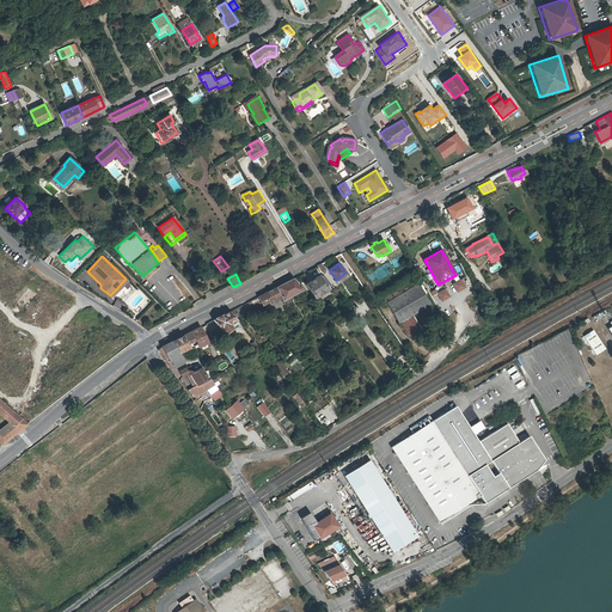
[(319,277),(318,276),(306,285),(314,297),(331,285),(324,275),(319,277)]
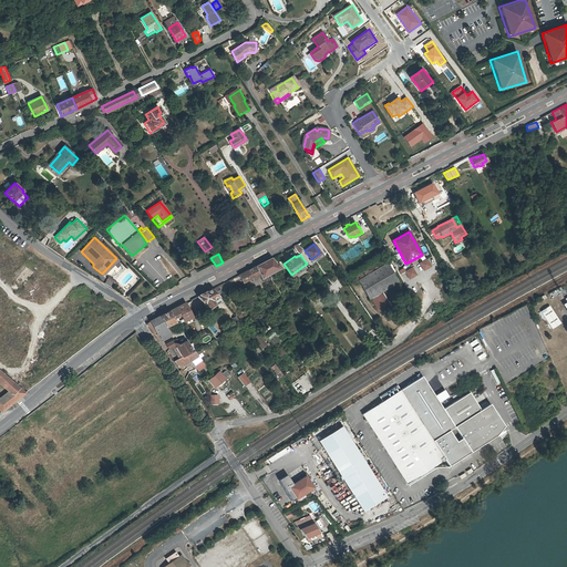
[(366,294),(369,298),(368,298),(369,299),(370,299),(370,298),(374,296),(375,295),(380,292),(381,291),(385,288),(385,289),(387,288),(387,287),(391,285),(391,286),(392,285),(397,281),(398,280),(397,280),(394,276),(395,276),(394,275),(397,274),(390,261),(388,263),(387,263),(384,257),(383,257),(382,256),(381,257),(382,258),(379,260),(378,258),(369,264),(370,266),(354,275),(358,280),(359,281),(361,286),(361,287),(362,287),(366,292),(364,292),(366,294)]
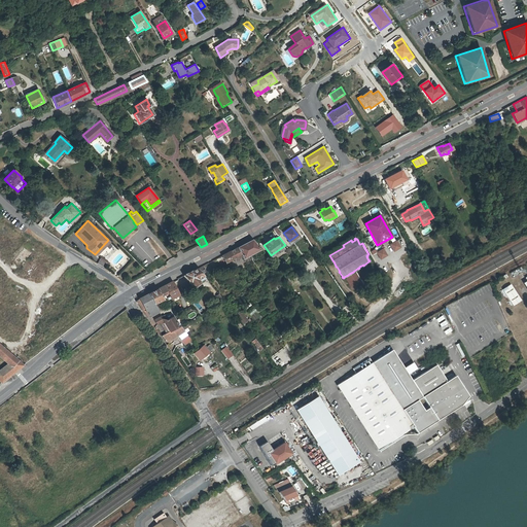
[(109,242),(108,240),(95,254),(97,255),(109,242)]
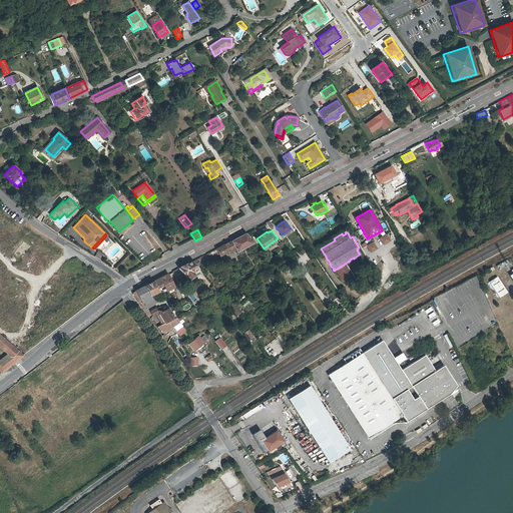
[(230,240),(235,249),(236,251),(250,243),(251,244),(253,243),(245,233),(230,240)]
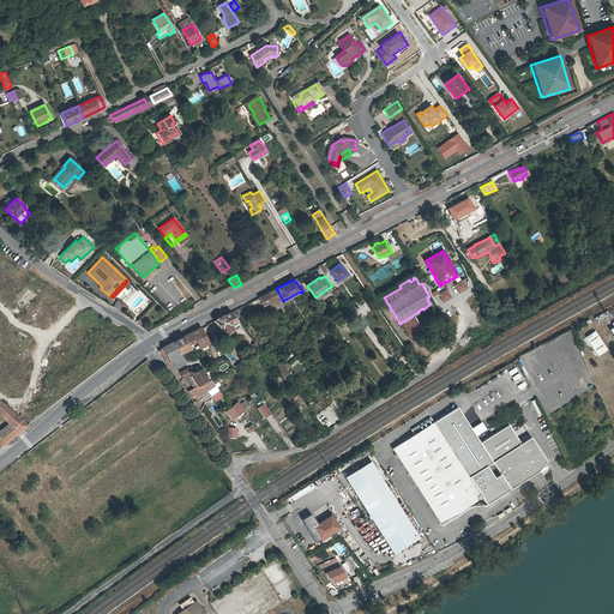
[(462,281),(453,284),(458,294),(467,289),(462,281)]
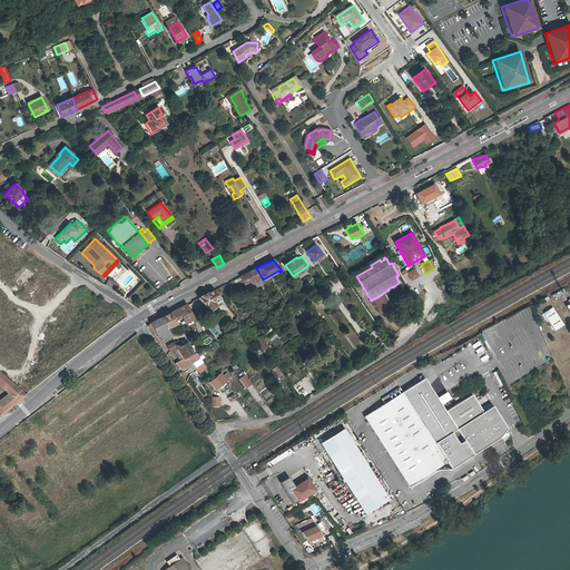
[(262,277),(256,267),(241,276),(244,283),(253,278),(254,281),(262,277)]
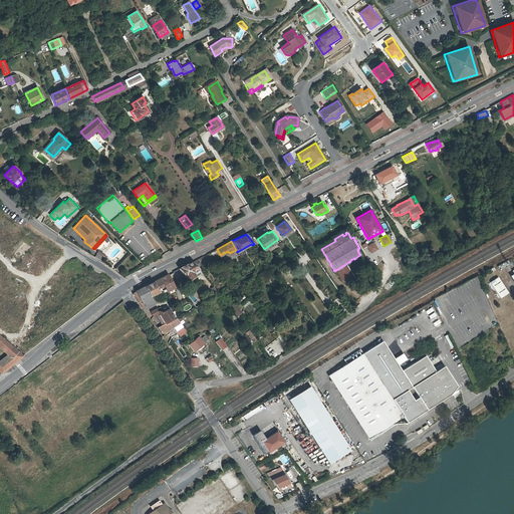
[(373,242),(366,246),(370,254),(377,250),(373,242)]
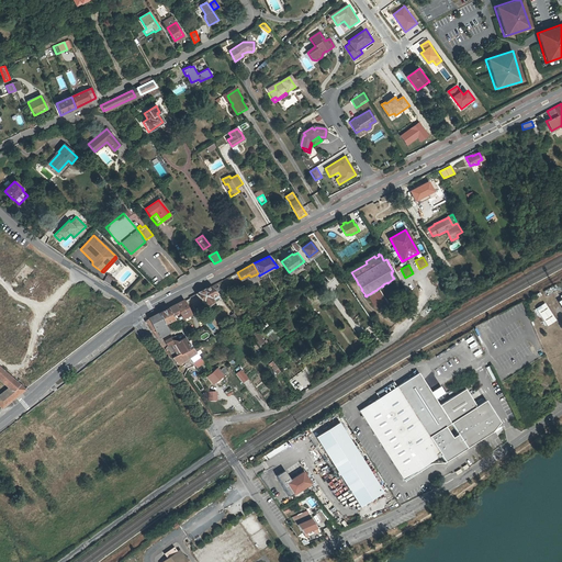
[(215,291),(211,285),(195,293),(199,298),(205,305),(208,304),(209,305),(212,302),(211,301),(212,301),(210,298),(216,293),(215,291)]
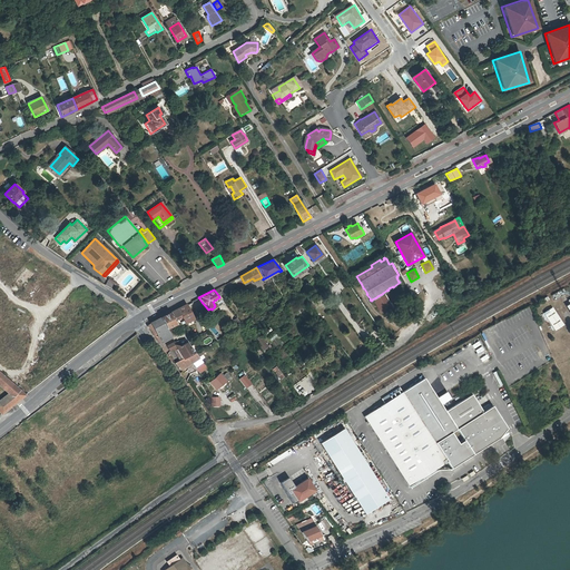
[(384,314),(394,308),(396,307),(393,302),(392,302),(385,293),(373,301),(381,311),(384,314)]
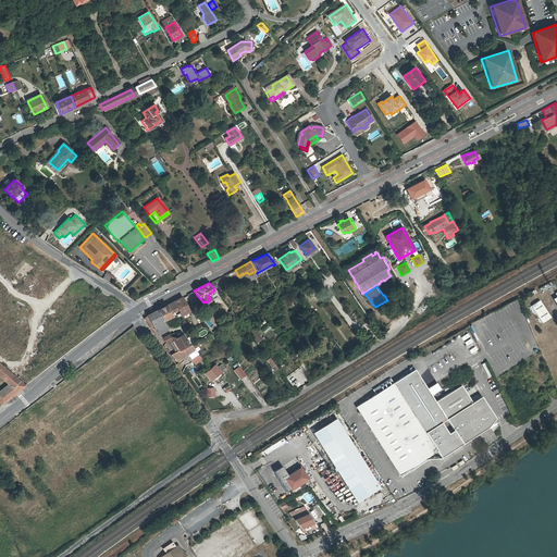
[(42,297),(48,293),(44,287),(38,292),(42,297)]
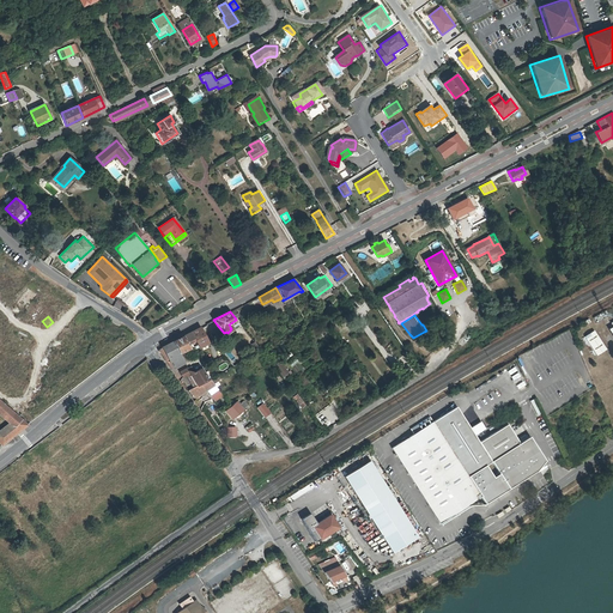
[(192,332),(198,344),(200,347),(208,343),(200,327),(192,332)]
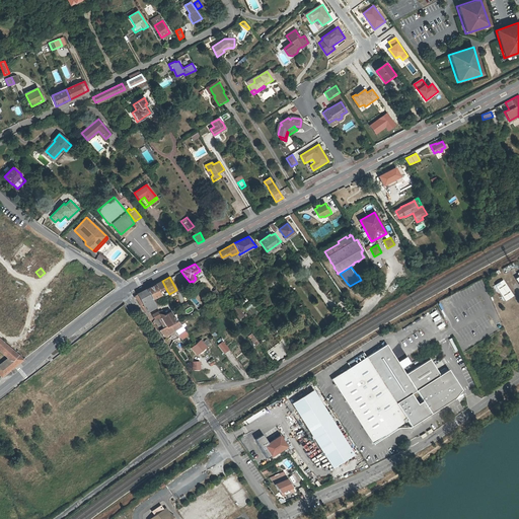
[(504,300),(512,295),(502,279),(494,284),(504,300)]
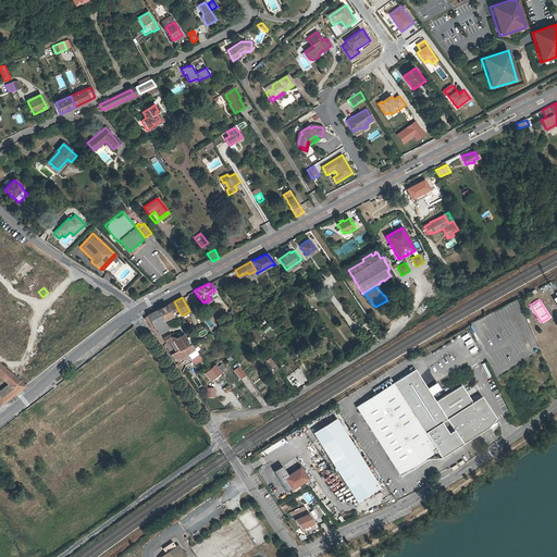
[(157,310),(163,320),(169,318),(180,312),(174,301),(157,310)]
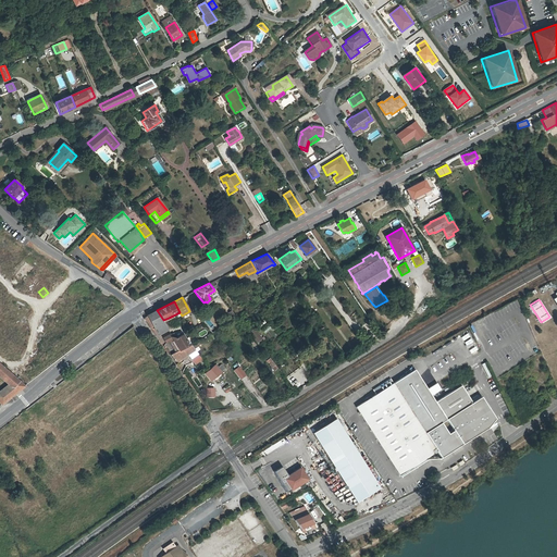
[(157,310),(147,316),(151,324),(149,325),(156,335),(169,330),(165,324),(163,320),(157,310)]
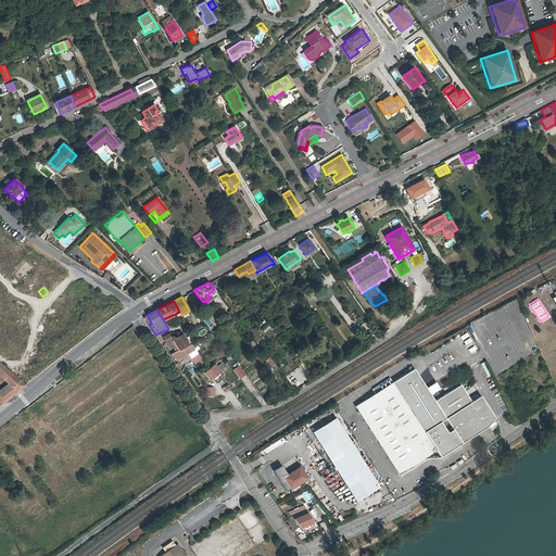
[(262,338),(254,328),(250,332),(257,341),(262,338)]
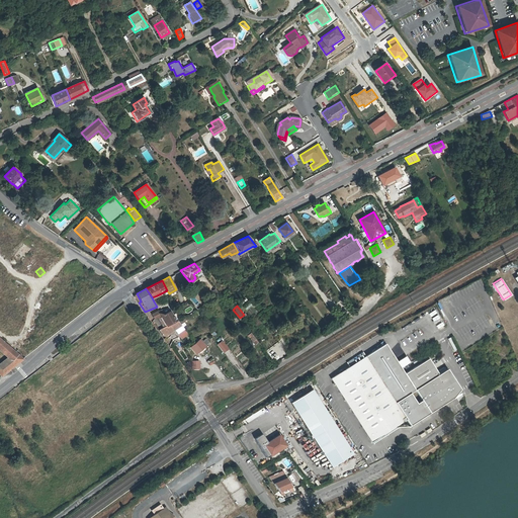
[(173,316),(169,311),(164,315),(160,314),(158,311),(152,314),(154,319),(160,315),(166,325),(176,320),(173,316)]
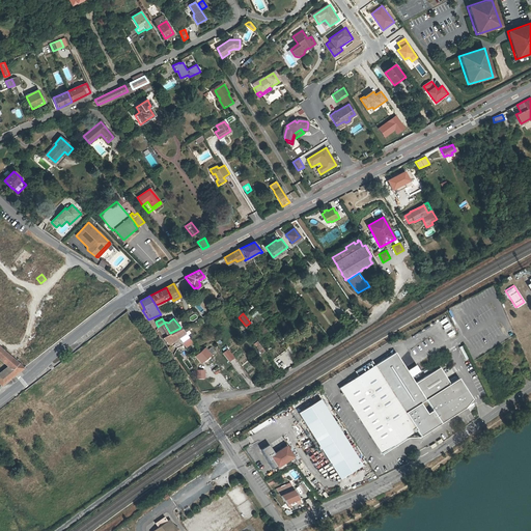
[(446,332),(452,328),(448,323),(443,327),(446,332)]
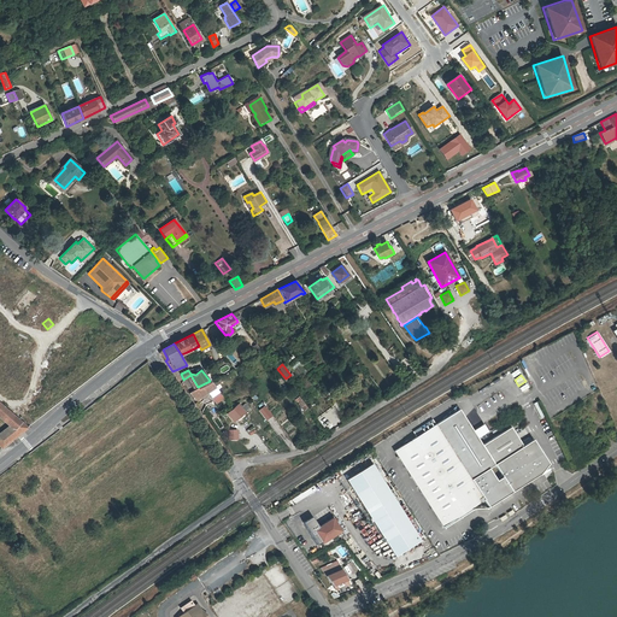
[(210,381),(198,387),(188,392),(192,398),(195,399),(207,391),(211,395),(218,391),(210,381)]
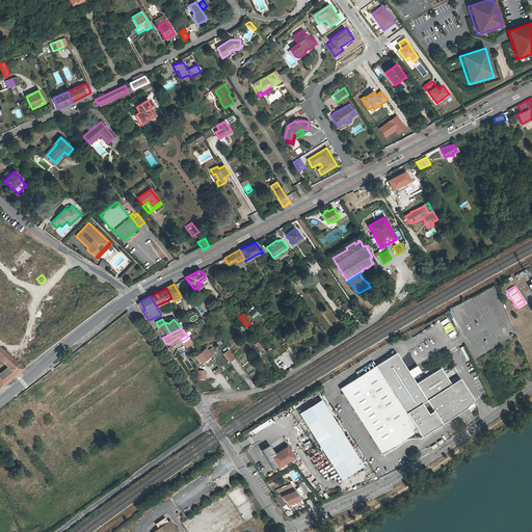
[(192,342),(188,337),(182,341),(186,346),(192,342)]
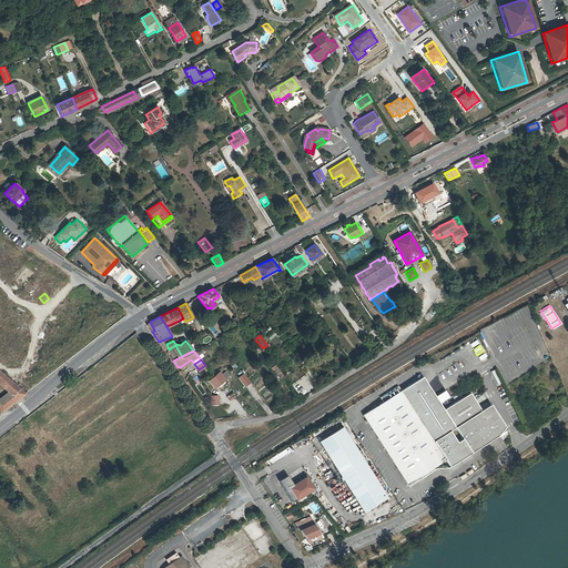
[(269,363),(279,376),(283,374),(272,361),(269,363)]
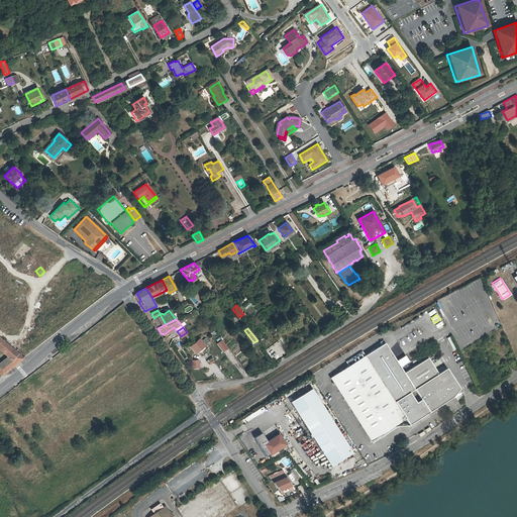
[(197,353),(206,345),(200,337),(191,345),(197,353)]
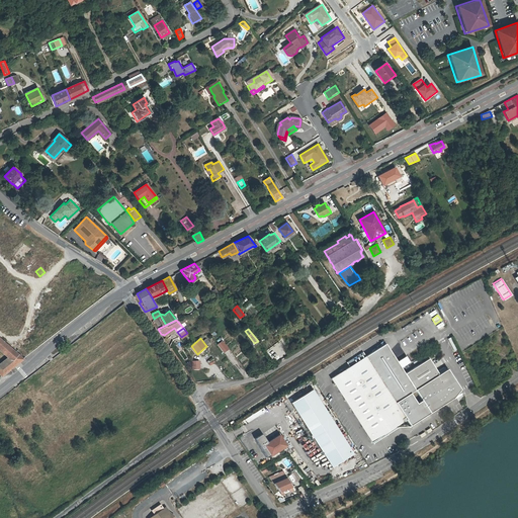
[(12,360),(18,354),(0,339),(0,349),(8,357),(12,360)]
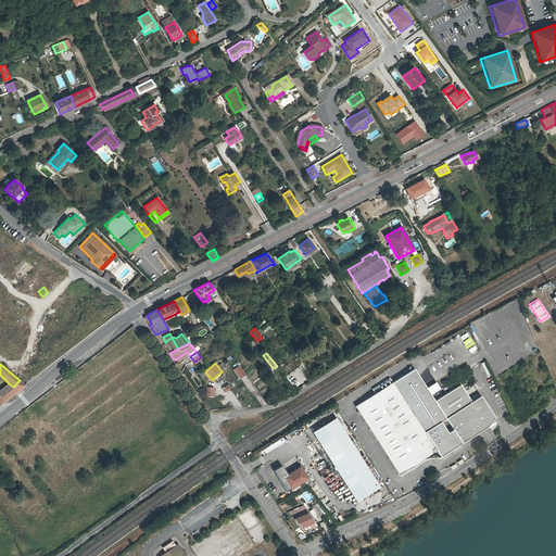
[(234,369),(240,379),(245,375),(239,365),(234,369)]
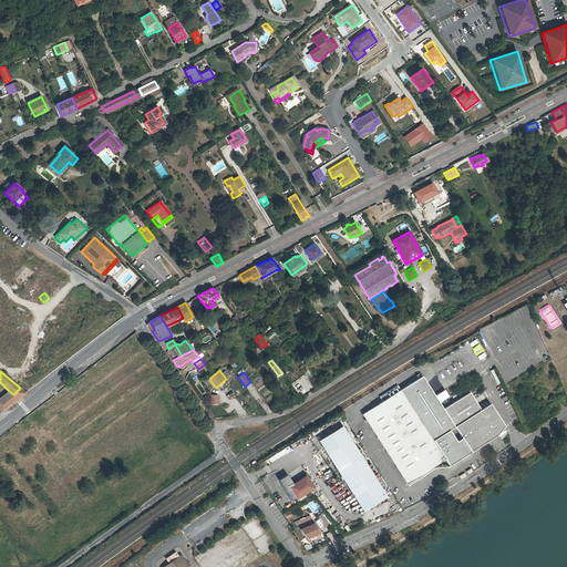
[(490,404),(481,410),(468,393),(443,409),(421,377),(403,389),(398,392),(362,414),(408,485),(444,460),(449,465),(474,449),(500,434),(504,426),(490,404)]
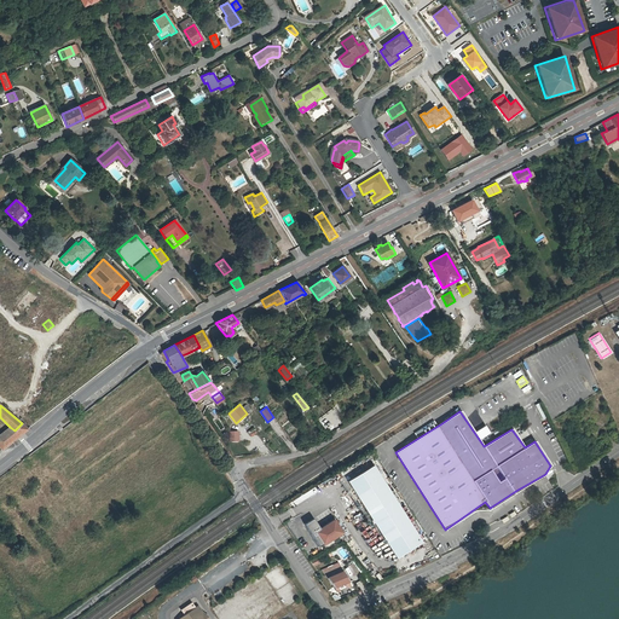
[(492,429),(487,422),(480,428),(485,434),(492,429)]
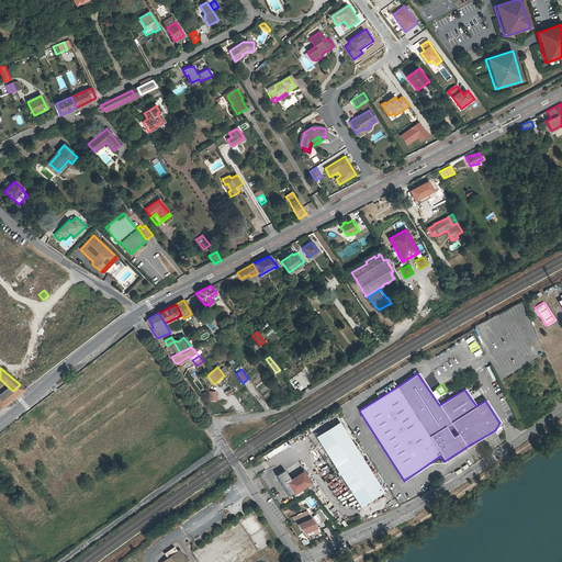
[(25,390),(20,384),(13,391),(9,388),(0,393),(0,402),(3,406),(25,390)]
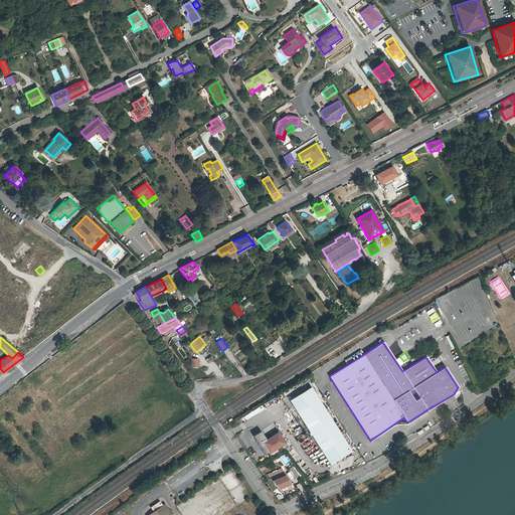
[(310,387),(289,401),(310,433),(312,437),(330,464),(351,451),(331,418),(310,387)]
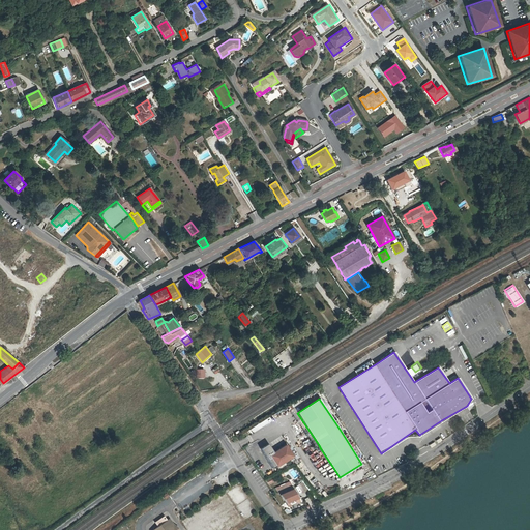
[(267,444),(260,448),(272,467),(275,465),(269,455),(273,452),(267,444)]
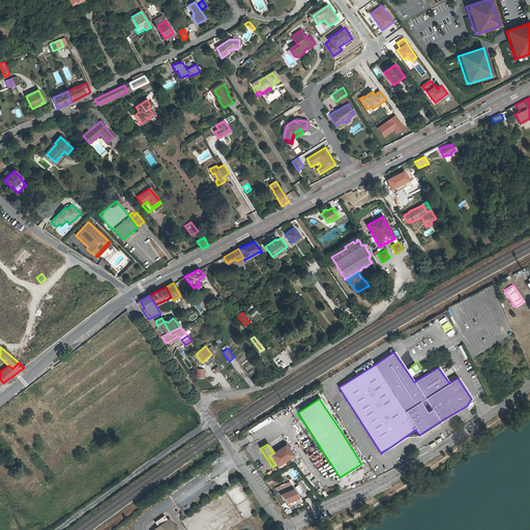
[(273,452),(269,455),(275,465),(277,467),(293,457),(286,445),(273,452)]
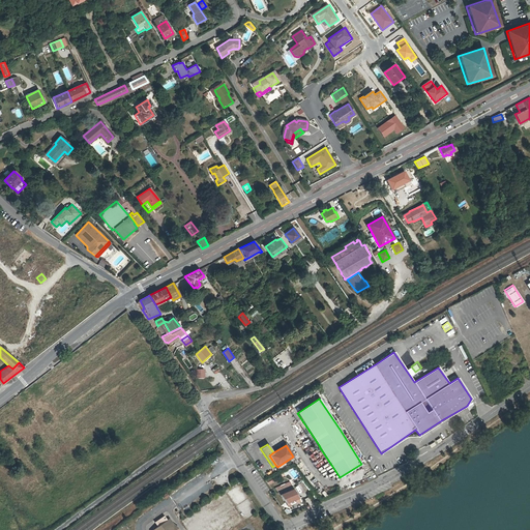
[(275,489),(278,493),(282,497),(286,502),(299,498),(296,493),(294,491),(293,489),(292,487),(290,482),(275,489)]
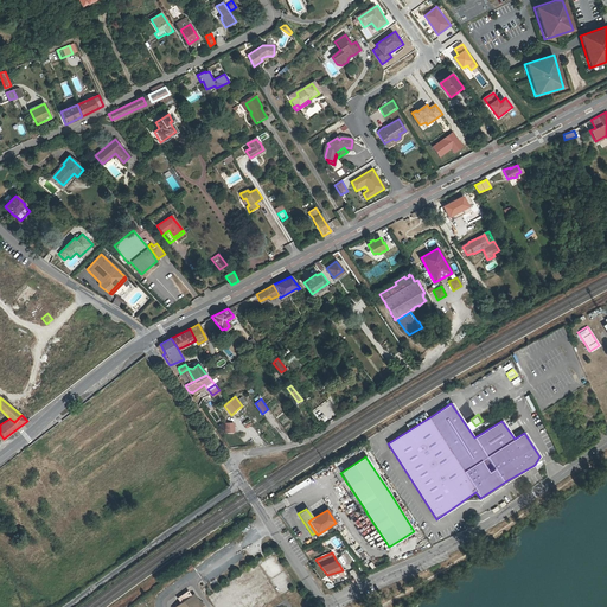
[(204,606),(195,593),(191,595),(187,590),(177,599),(180,604),(176,606),(204,606)]
